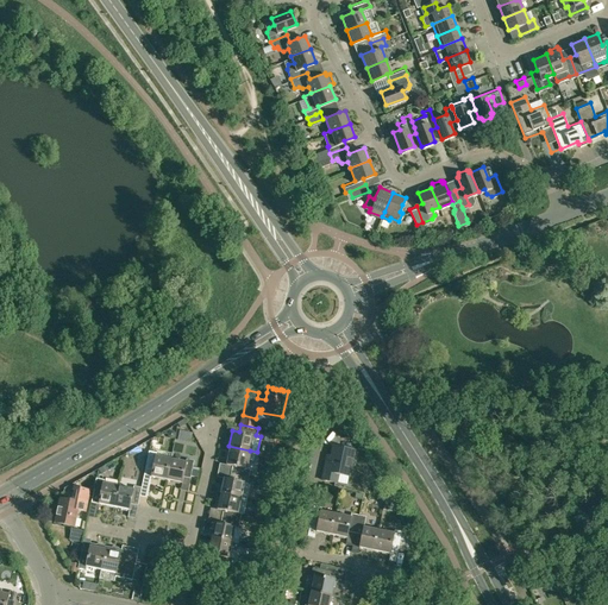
[(336,480),(338,471),(349,473),(355,447),(333,443),(331,453),(327,452),(321,477),(336,480)]
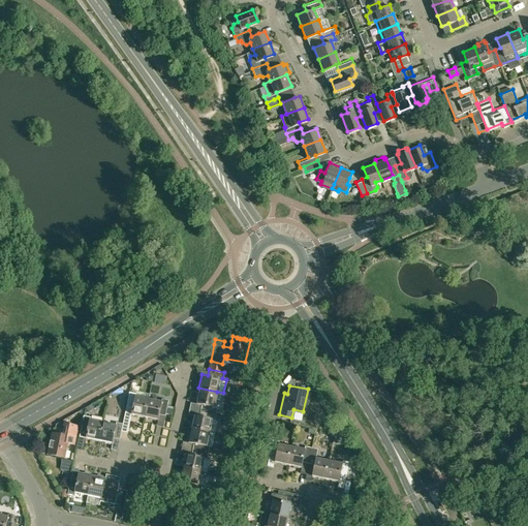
[(215,404),(217,392),(198,388),(196,401),(202,402),(200,408),(216,411),(217,405),(215,404)]
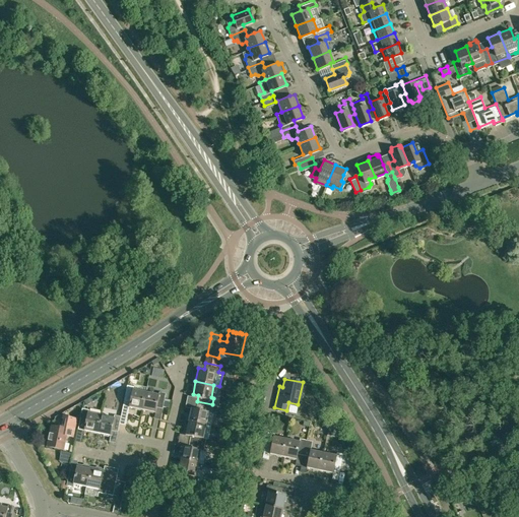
[(128,404),(141,407),(145,389),(132,387),(133,384),(127,382),(124,398),(129,399),(128,404)]
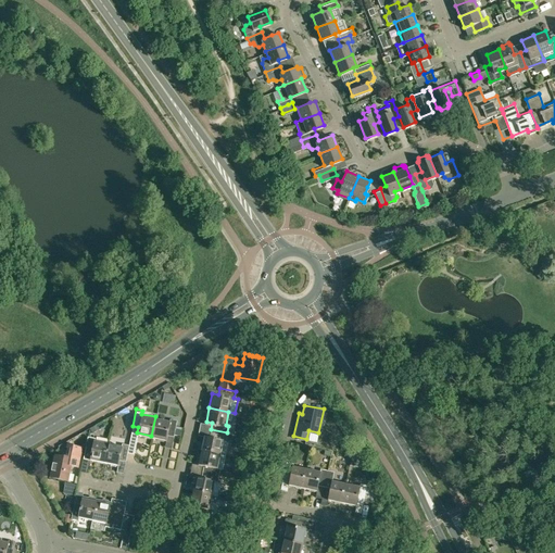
[(168,419),(155,416),(151,436),(166,438),(167,432),(174,435),(177,417),(169,416),(168,419)]
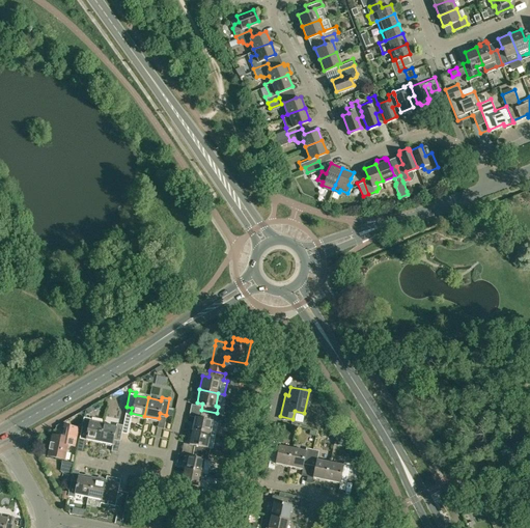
[(217,413),(201,410),(200,415),(194,414),(192,427),(210,432),(213,419),(215,419),(217,413)]
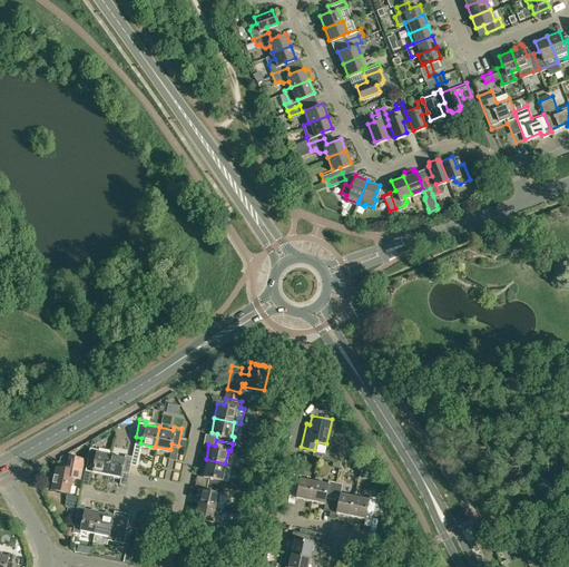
[(85,468),(106,471),(110,452),(96,450),(97,447),(89,445),(85,468)]
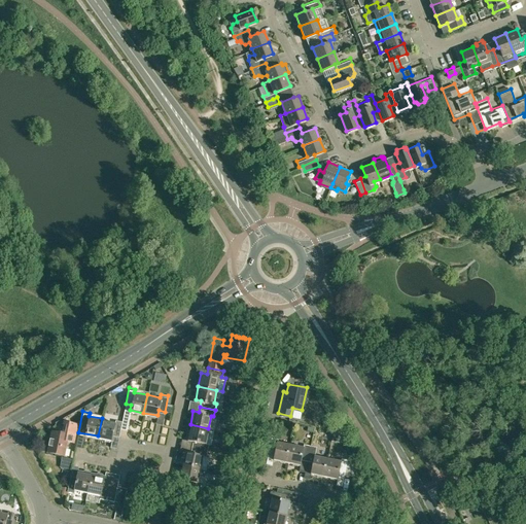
[(102,418),(98,435),(111,439),(112,433),(119,434),(123,419),(115,418),(114,421),(102,418)]
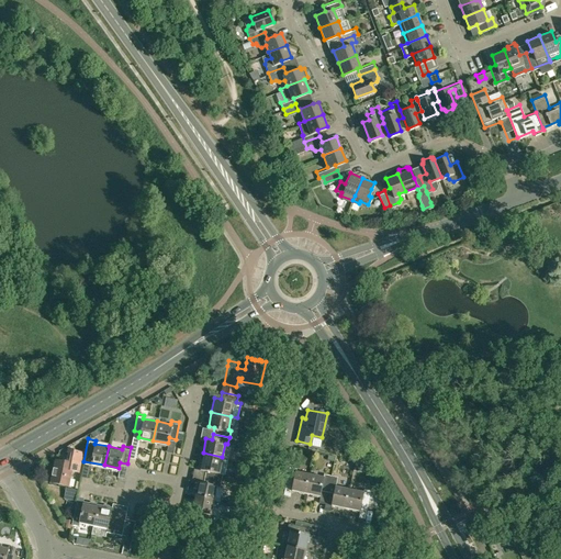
[(82,449),(75,448),(73,461),(55,458),(51,479),(68,483),(71,468),(78,469),(82,449)]
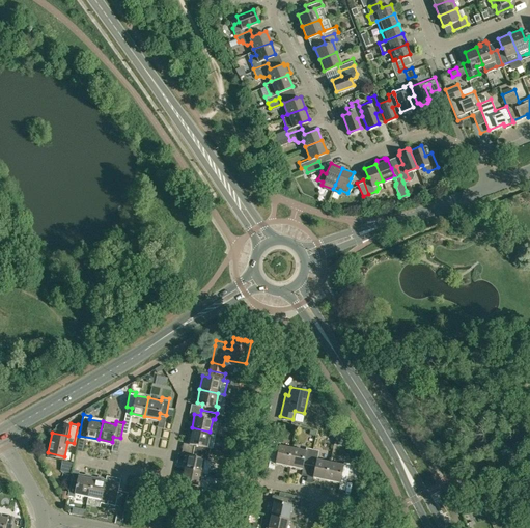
[(207,445),(210,432),(192,427),(189,442),(194,443),(193,448),(208,451),(210,445),(207,445)]
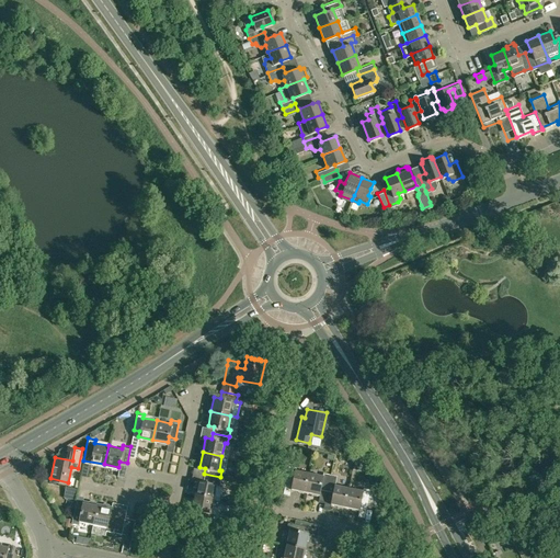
[(305,490),(309,471),(296,468),(296,465),(288,464),(285,480),(292,481),(290,488),(305,490)]
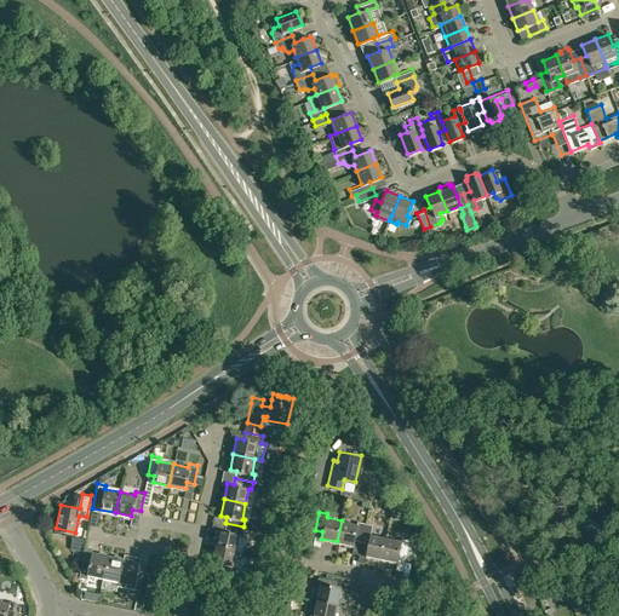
[(262,520),(259,530),(268,531),(270,522),(262,520)]
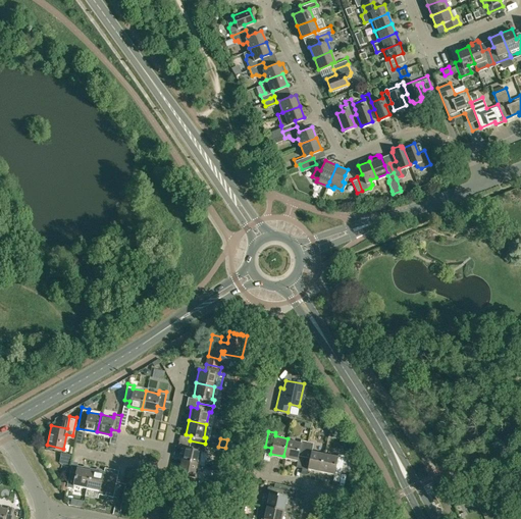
[(300,440),(288,438),(283,456),(297,459),(298,454),(304,455),(307,439),(301,438),(300,440)]
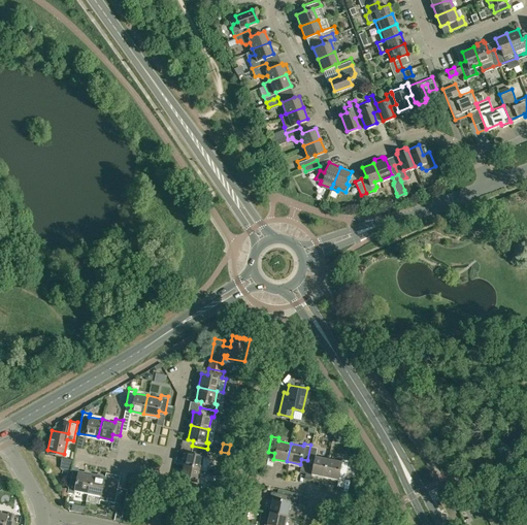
[(317,446),(310,445),(307,460),(314,462),(310,473),(325,477),(328,457),(316,455),(317,446)]
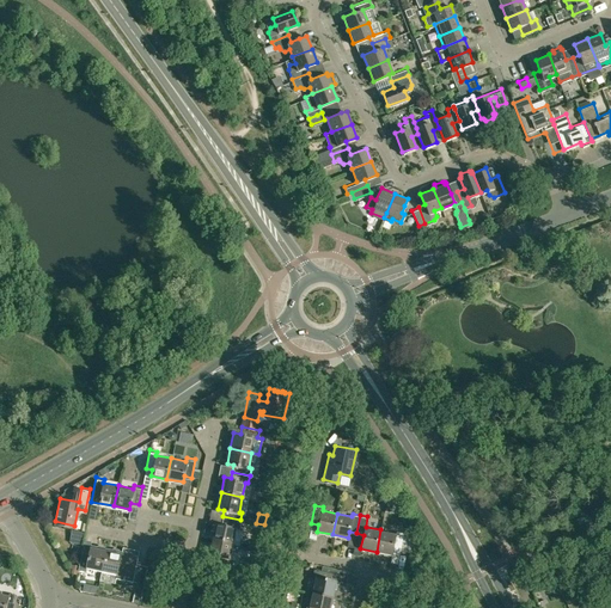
[(240,520),(222,516),(221,523),(215,522),(212,538),(232,542),(238,544),(242,528),(239,528),(240,520)]
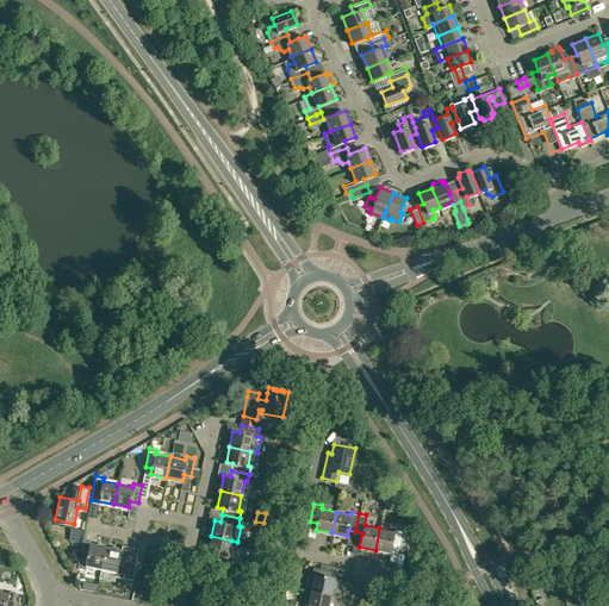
[(379,528),(376,550),(390,553),(391,547),(398,548),(403,529),(395,528),(395,531),(379,528)]
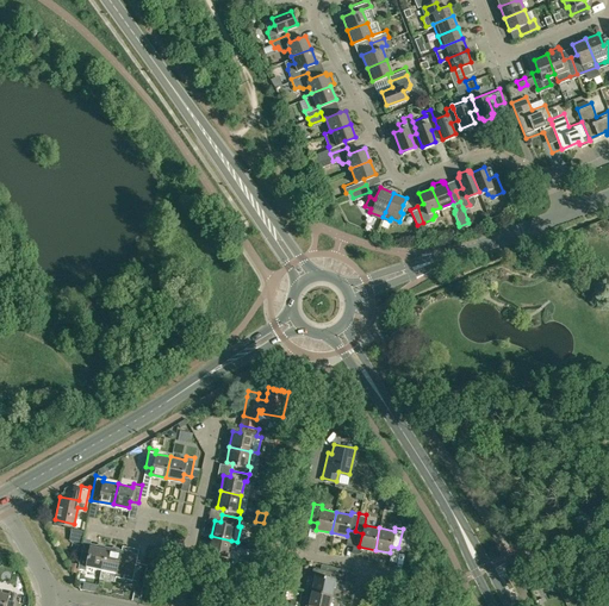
[(229,555),(231,541),(211,536),(207,551),(202,550),(200,557),(212,560),(230,563),(231,556),(229,555)]
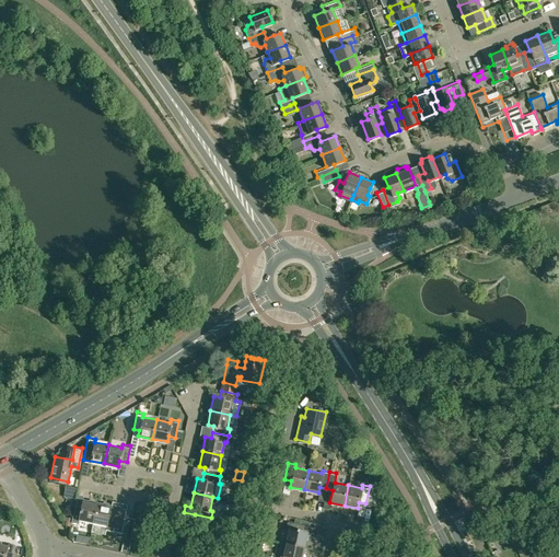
[(78,519),(92,522),(96,502),(95,501),(95,500),(94,498),(90,497),(88,498),(88,500),(82,499),(81,505),(74,503),(72,517),(71,521),(78,522),(78,519)]
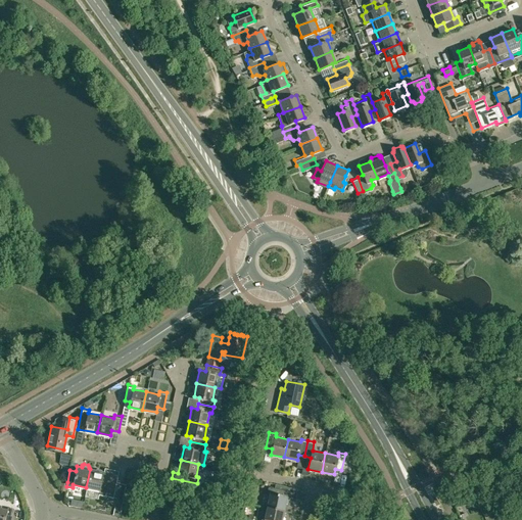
[(98,492),(112,495),(115,479),(102,477),(103,471),(101,471),(102,469),(101,468),(97,467),(95,468),(95,470),(90,469),(86,487),(98,489),(98,492)]
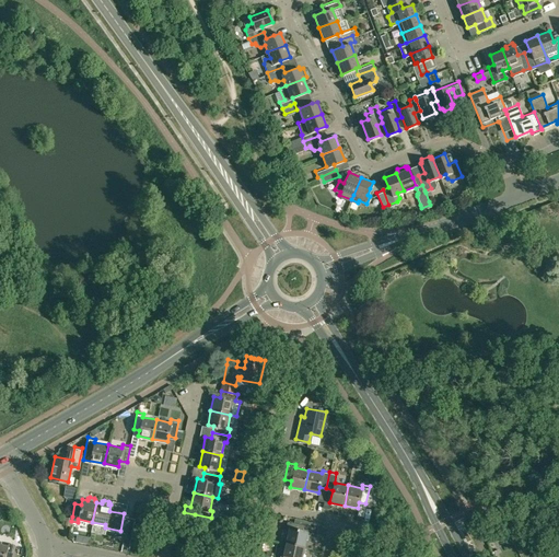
[(63,514),(62,519),(65,519),(63,523),(70,524),(71,521),(72,517),(63,514)]
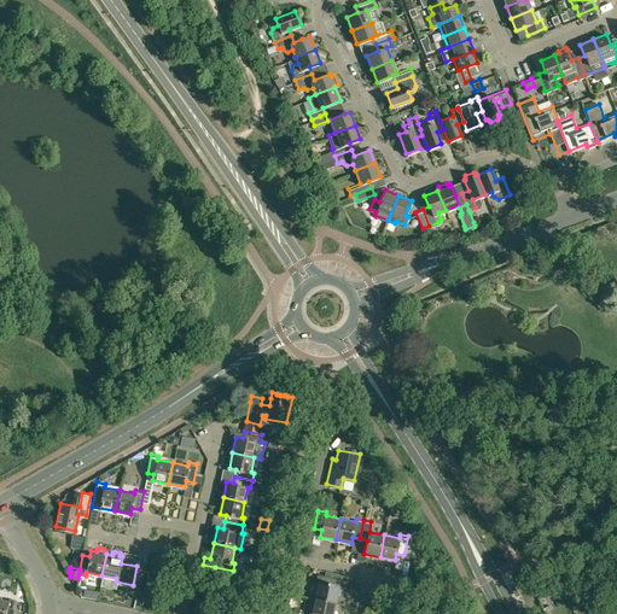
[(318,582),(315,596),(337,601),(339,585),(333,584),(336,577),(316,572),(315,580),(318,582)]
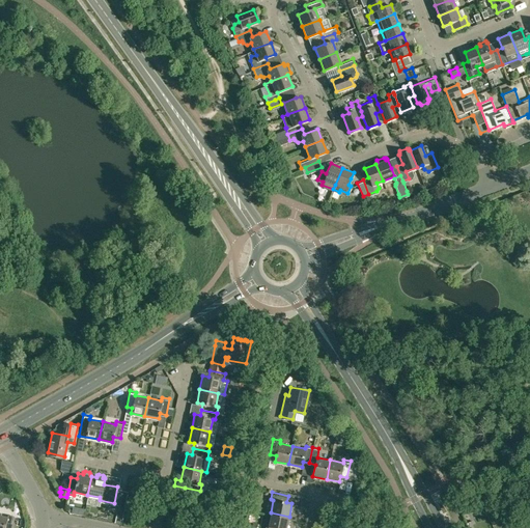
[(115,511),(114,520),(121,522),(122,512),(115,511)]
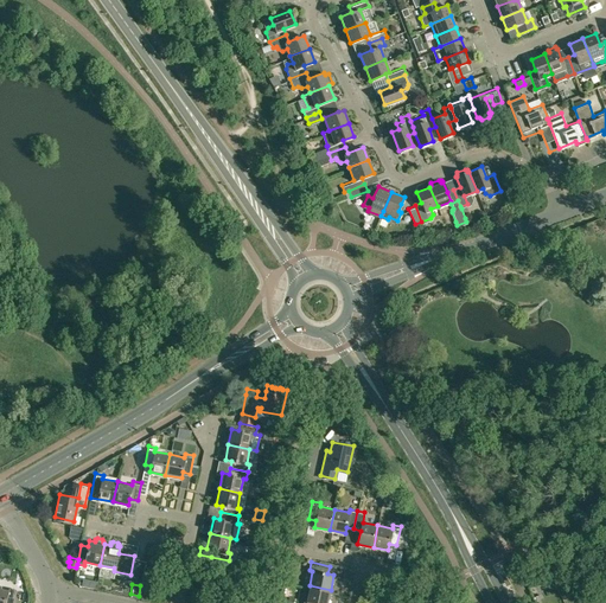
[(303,602),(327,602),(331,590),(310,585),(306,600),(304,600),(303,602)]
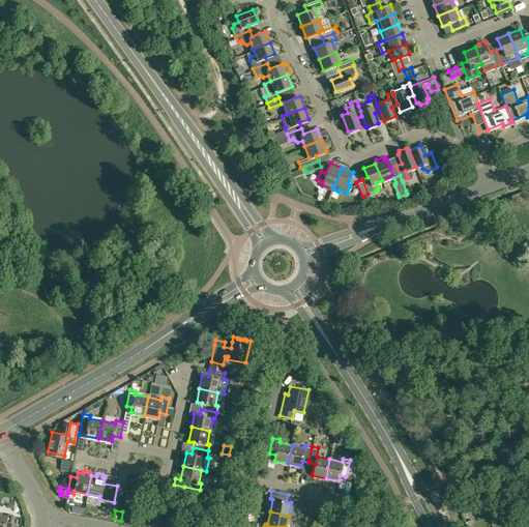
[(0,526),(10,526),(13,514),(7,513),(6,515),(0,513),(0,526)]
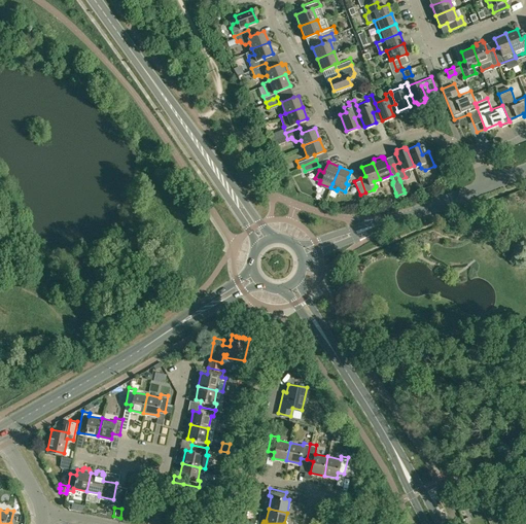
All buildings are outlined.
